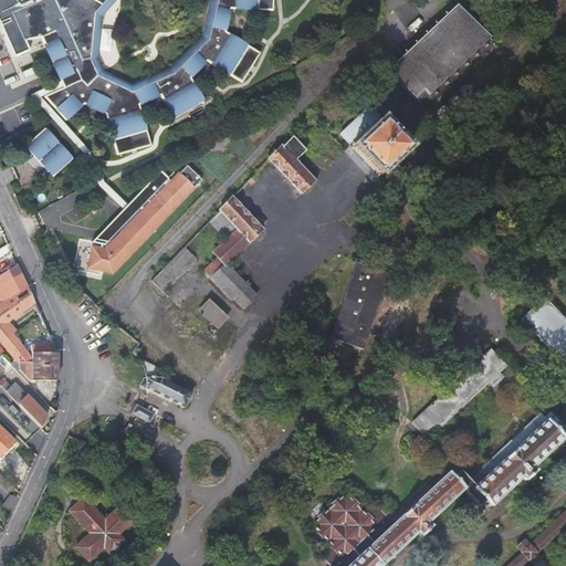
[(53,60),(64,86),(45,95),(67,121),(86,104),(106,114),(114,139),(147,132),(142,104),(161,95),(175,118),(206,102),(192,77),(209,61),(231,76),(250,45),(228,31),(233,9),(260,10),(260,0),(0,0),(0,35),(11,60),(31,50),(27,40),(43,37),(53,60)]
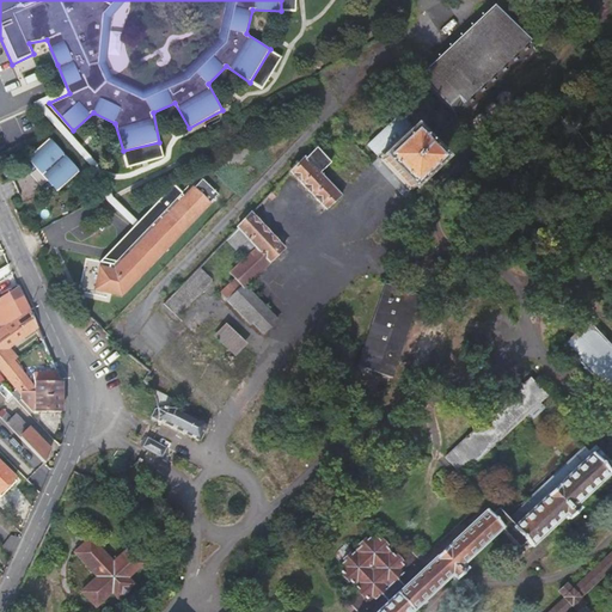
[(538,51),(500,11),(422,83),(460,122),(538,51)]
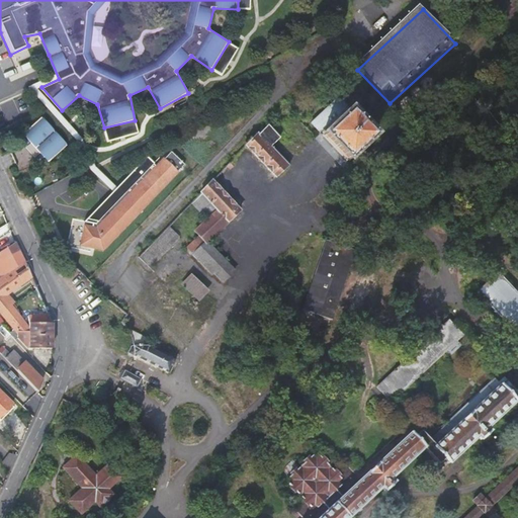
[(339,97),(313,123),(348,159),(374,133),(372,131),(377,126),(366,116),(362,120),(339,97)]
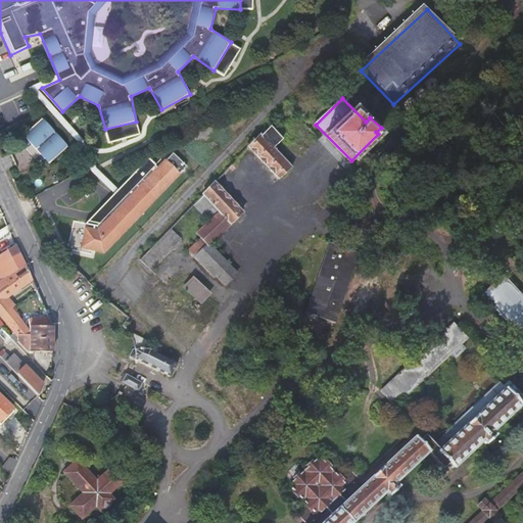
[(41,117),(24,134),(49,163),(67,146),(41,117)]
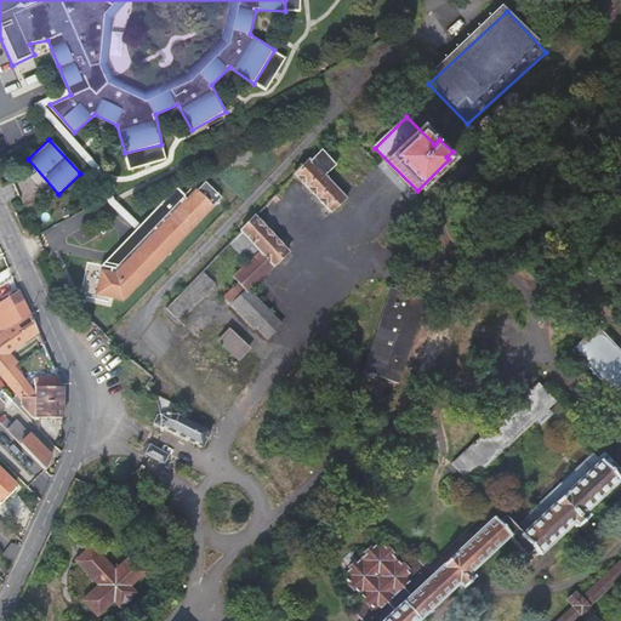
[(335,158),(322,146),(308,159),(294,175),(329,210),(343,195),(320,174),(335,158)]
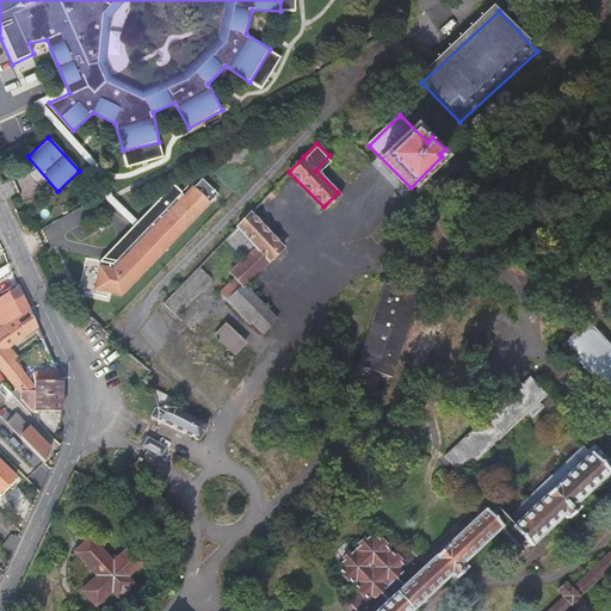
[(104,265),(99,287),(123,292),(222,193),(205,177),(118,267),(104,265)]
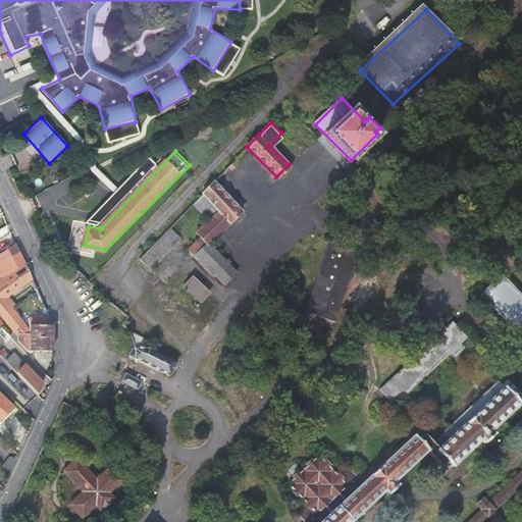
[(242,212),(212,184),(192,205),(208,221),(197,233),(203,241),(192,253),(217,279),(220,277),(227,284),(238,274),(209,246),(242,212)]
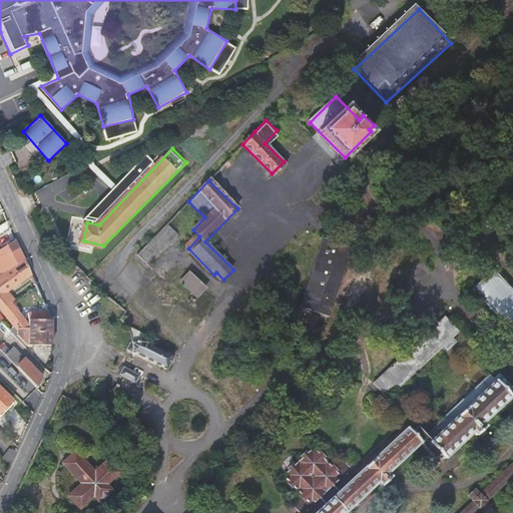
[(436,219),(441,224),(456,210),(450,205),(436,219)]
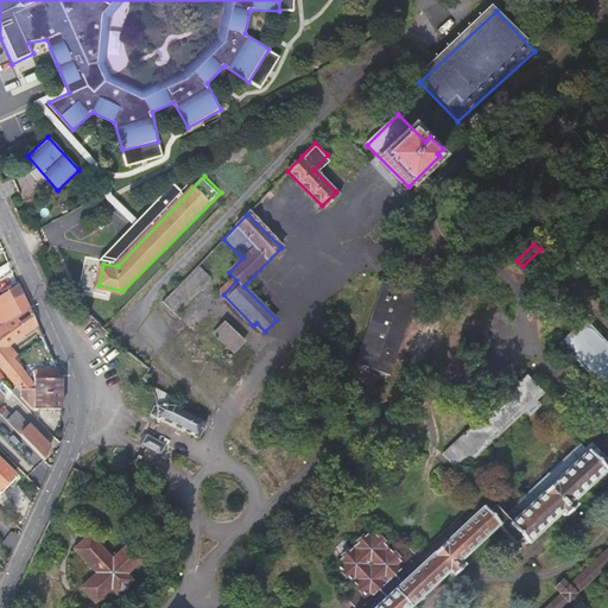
[(210,279),(197,266),(162,304),(175,317),(210,279)]
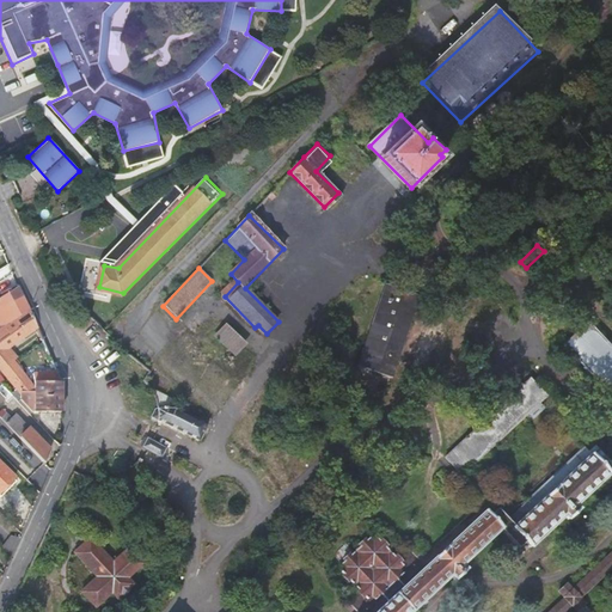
[(417,297),(383,285),(357,368),(392,378),(417,297)]
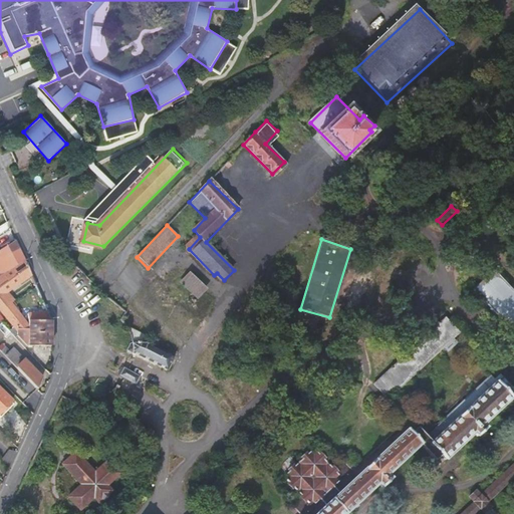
[(31,275),(16,240),(0,249),(0,273),(1,275),(0,275),(0,308),(1,310),(10,303),(12,301),(13,300),(6,292),(31,275)]
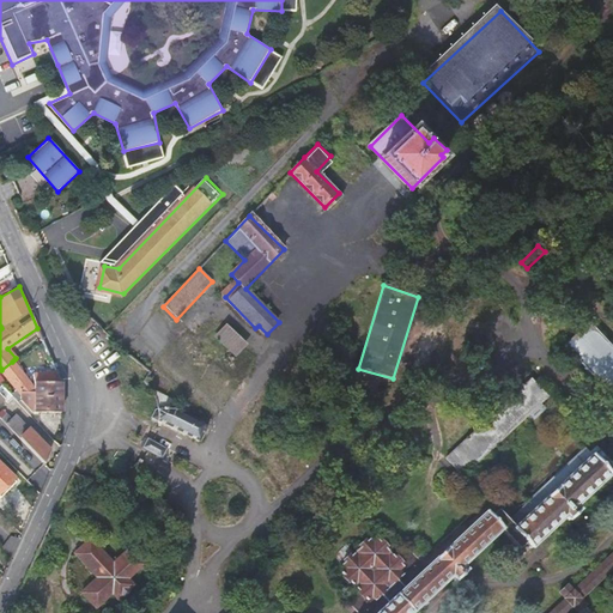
[(612,343),(598,327),(590,320),(564,346),(612,395),(612,343)]
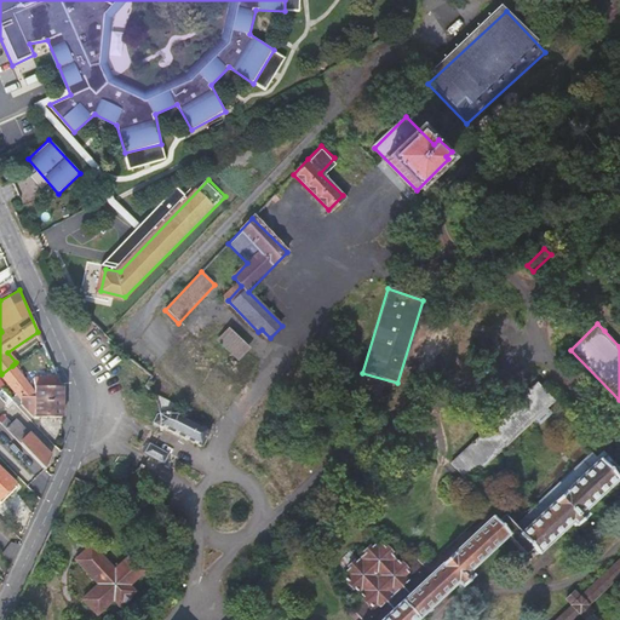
[(219,338),(241,360),(253,345),(233,325),(219,338)]
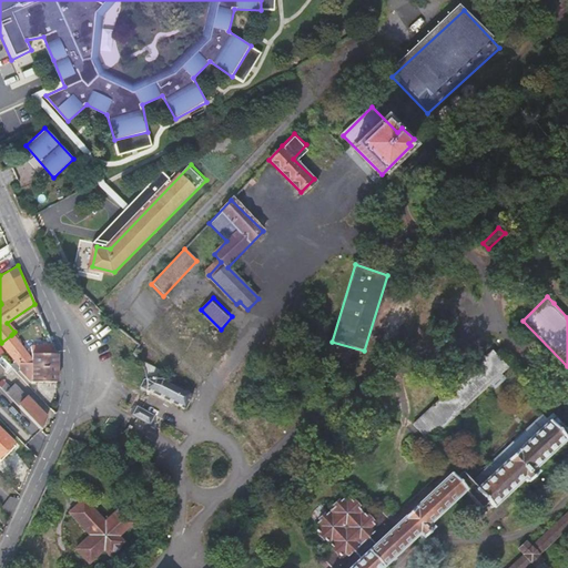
[(300,304),(303,307),(308,303),(304,298),(300,304)]
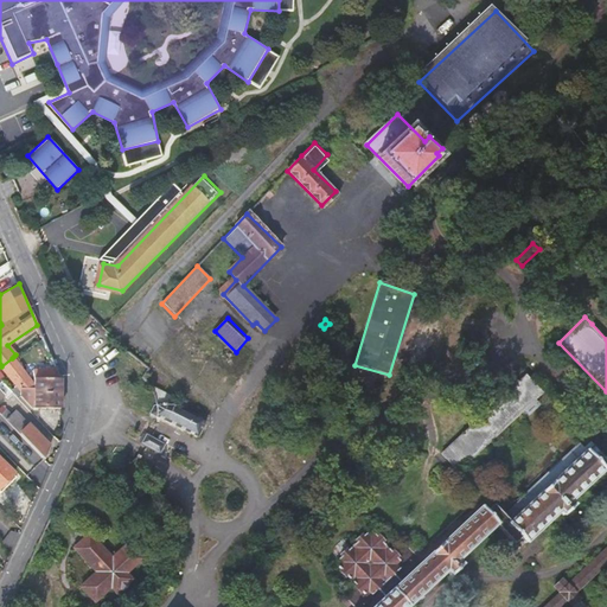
[(17,385),(13,388),(33,388),(33,394),(61,393),(61,378),(56,366),(32,370),(33,378),(33,384),(31,382),(12,358),(1,366),(8,375),(17,385)]
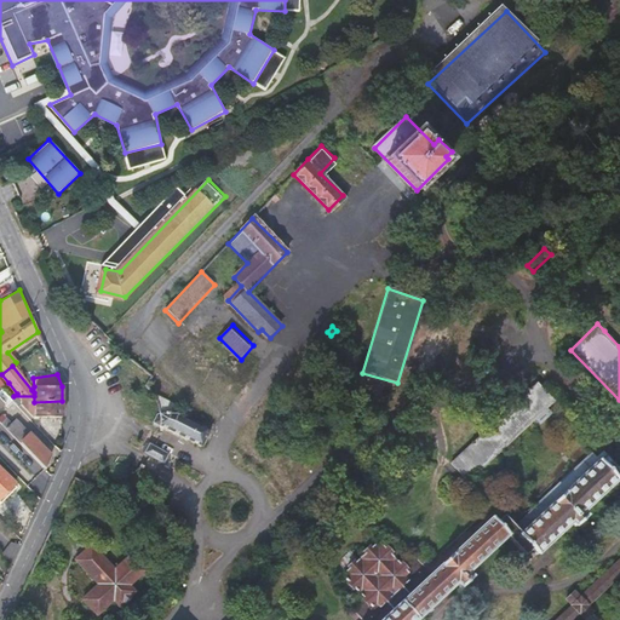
[(453,464),(469,482),(555,402),(538,384),(520,401),(515,396),(510,402),(514,407),(453,464)]
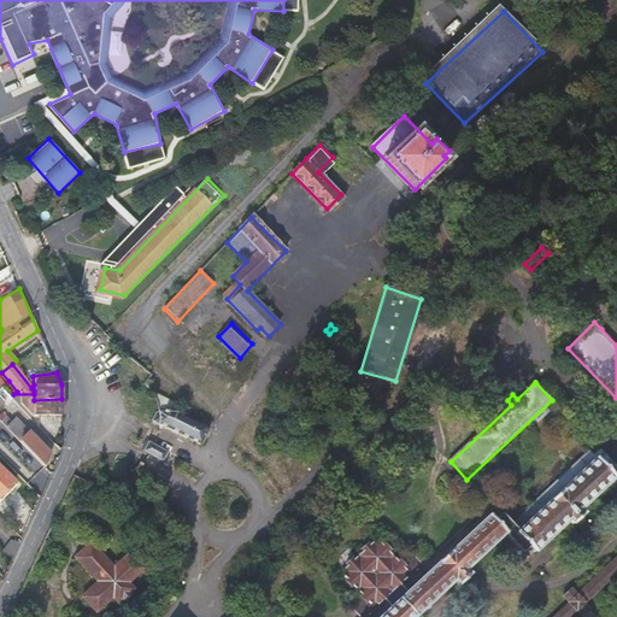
[(9,407),(15,401),(11,397),(7,394),(1,388),(0,388),(0,406),(4,403),(9,407)]
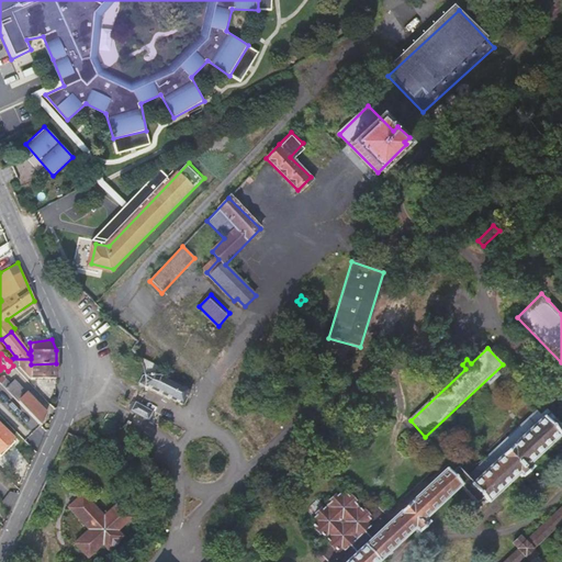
[(165,370),(136,353),(139,360),(143,370),(138,378),(144,381),(182,402),(190,389),(163,373),(165,370)]
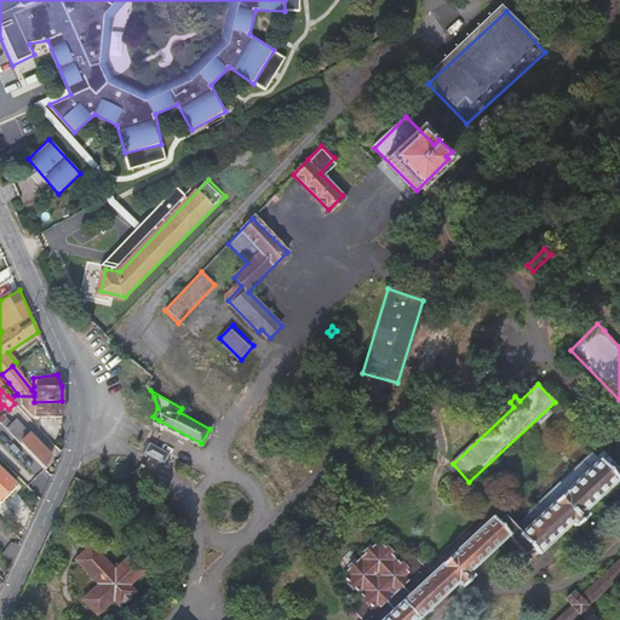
[(15,403),(18,407),(21,403),(32,415),(34,415),(34,417),(62,417),(62,401),(34,402),(34,396),(13,396),(11,399),(15,403)]
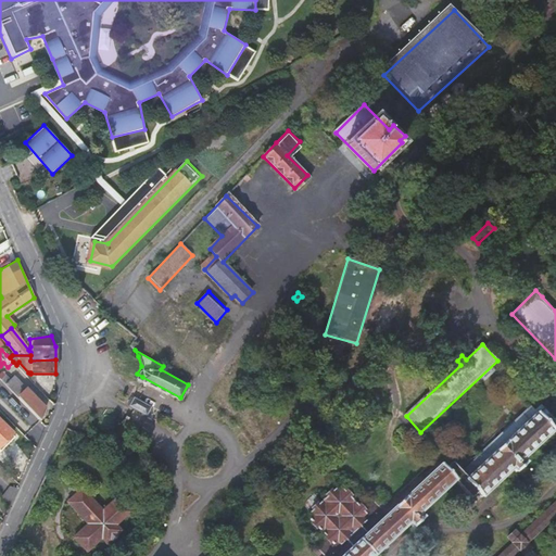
[(2,371),(0,373),(0,379),(4,384),(10,380),(2,371)]
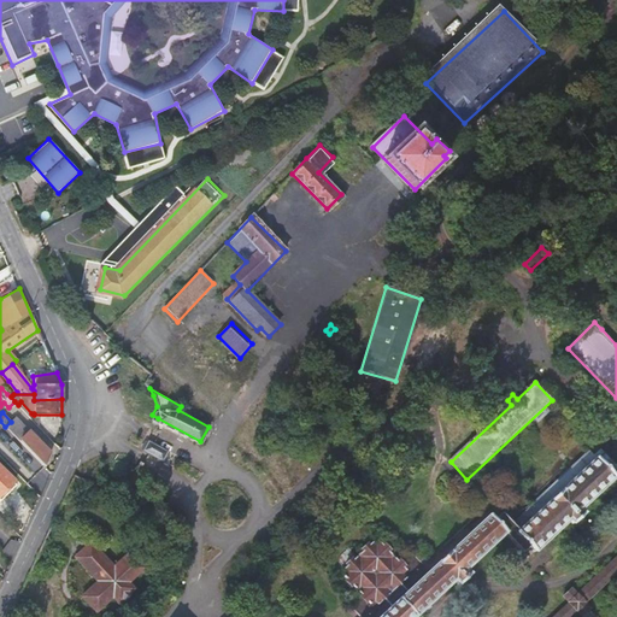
[(11,422),(5,427),(45,468),(51,454),(29,432),(28,433),(21,424),(16,417),(11,422)]
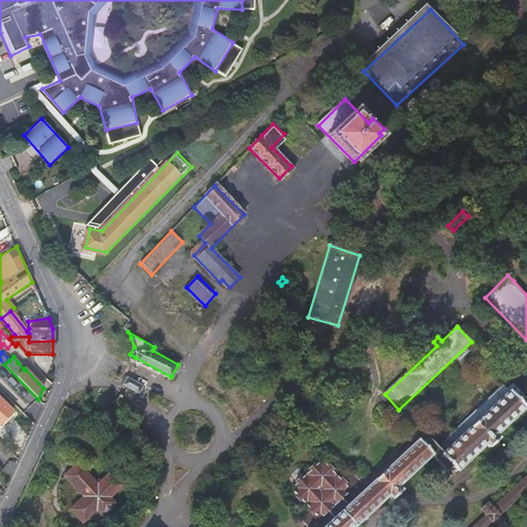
[(145,384),(132,376),(128,384),(140,391),(145,384)]
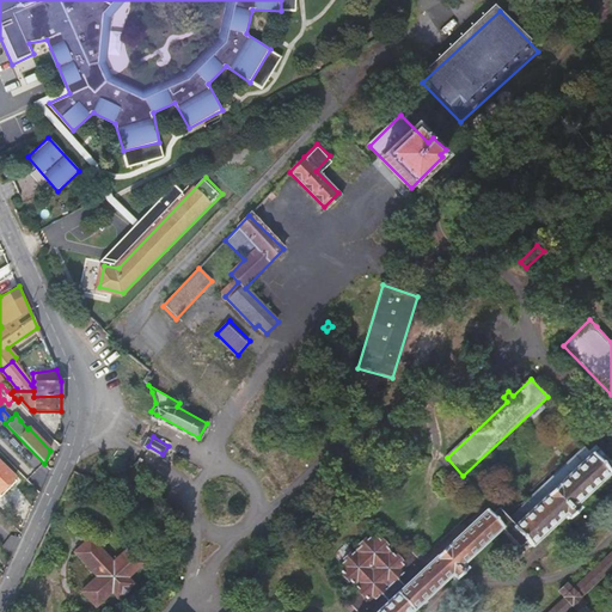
[(506,522),(524,542),(530,548),(562,519),(565,521),(577,512),(574,507),(607,476),(606,472),(611,465),(594,447),(588,453),(583,448),(506,522)]
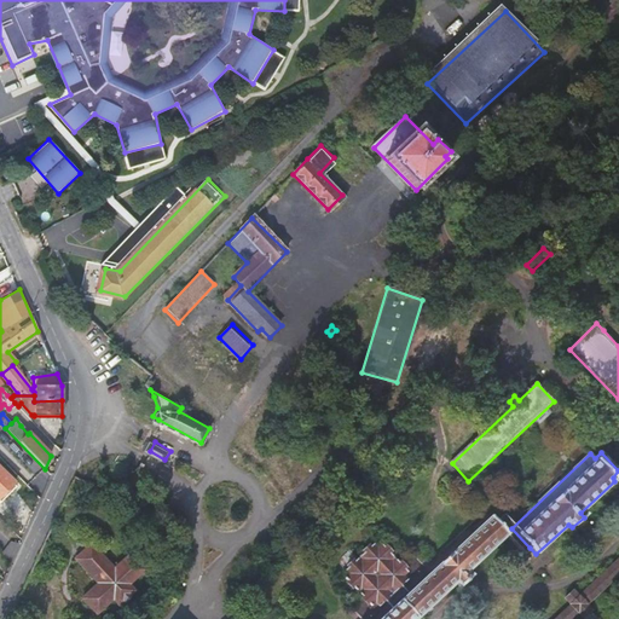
[(0,501),(1,503),(17,486),(13,484),(15,482),(0,468),(0,501)]
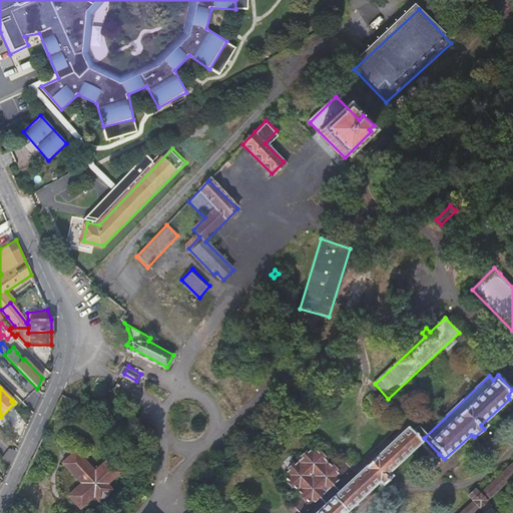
[(411,424),(404,430),(417,445),(432,462),(439,454),(424,438),(411,424)]
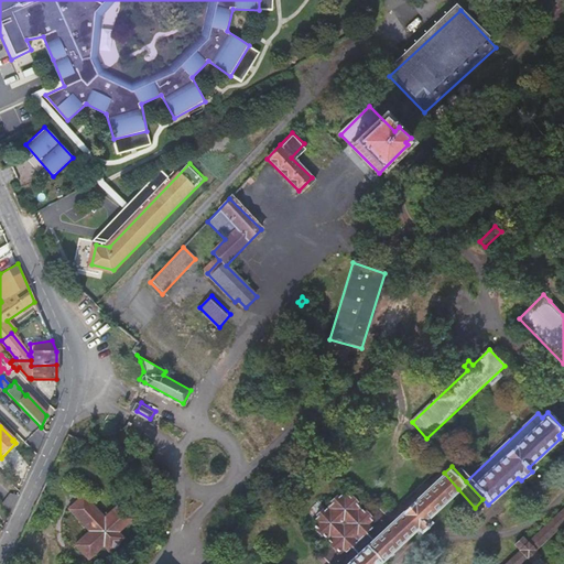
[(458,489),(444,473),(370,542),(364,535),(370,530),(367,527),(370,522),(346,497),(343,500),(338,497),(312,521),(316,525),(312,529),(336,554),(340,551),(344,554),(349,550),(356,555),(346,563),(379,563),(414,532),(418,537),(427,528),(424,522),(458,489)]
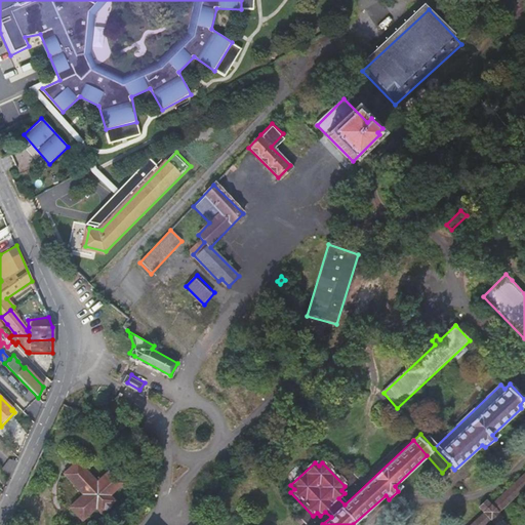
[(77,458),(66,470),(85,491),(71,505),(83,519),(97,507),(102,511),(114,499),(110,494),(124,481),(111,468),(97,481),(77,458)]
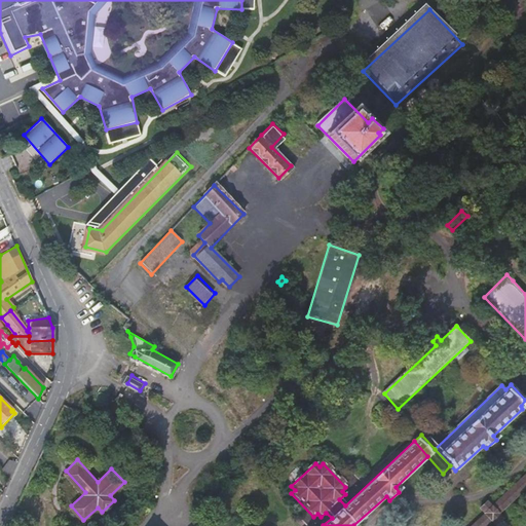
[(525,488),(525,475),(491,508),(485,502),(478,510),(483,515),(471,525),(486,525),(490,523),(492,525),(501,525),(504,524),(497,516),(525,488)]
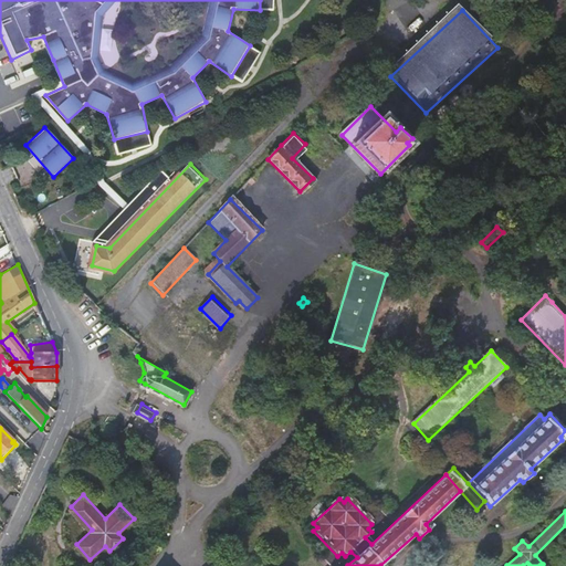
[(41,526),(32,534),(48,551),(56,543),(41,526)]
